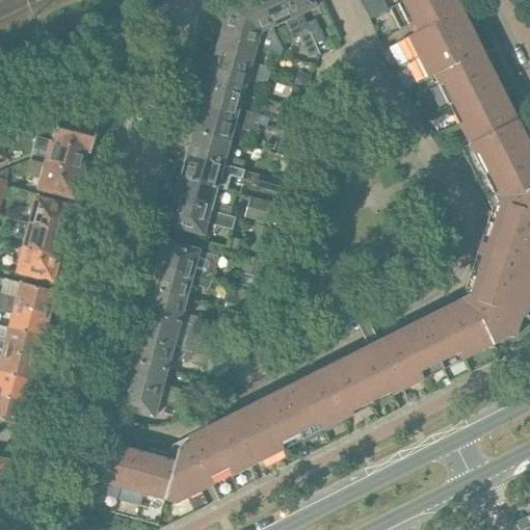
[(230,7),(221,36),(257,47),(281,53),(283,47),(273,26),(261,0),(240,0),(233,3),(230,7)]
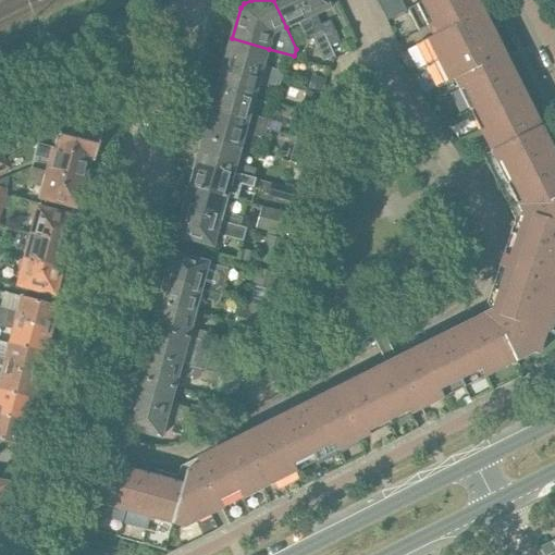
[(273,0),(286,27),(300,21),(309,39),(318,35),(301,0),(273,0)]
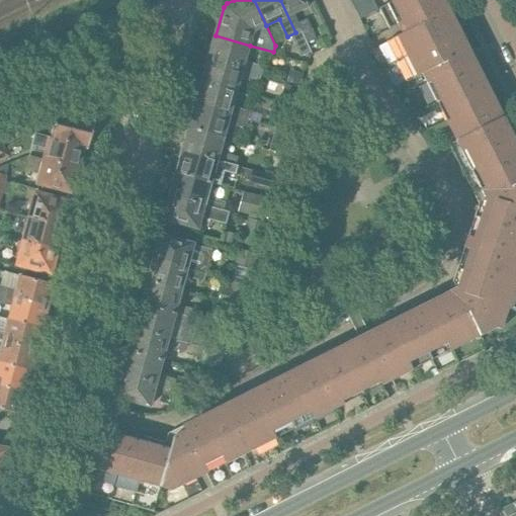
[(280,0),(295,32),(304,29),(295,11),(310,5),(307,0),(280,0)]
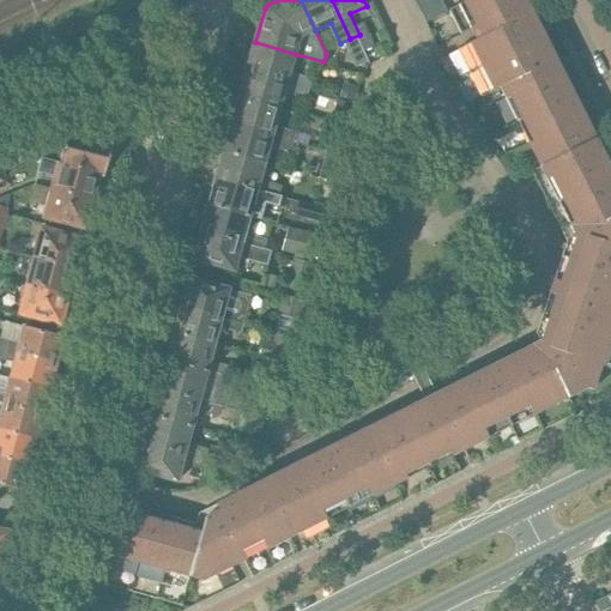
[(417,0),(428,20),(429,20),(441,14),(434,1),(436,0),(417,0)]
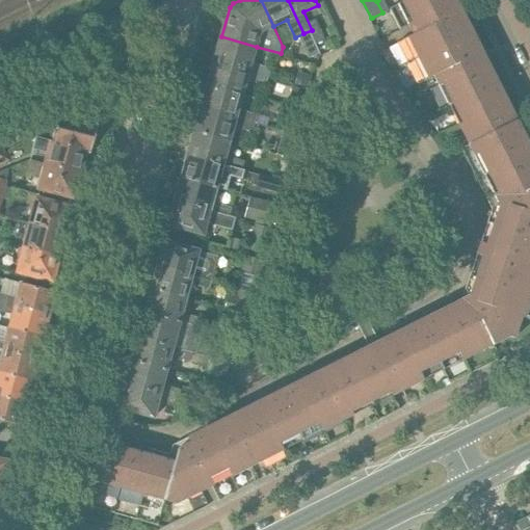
[(405,0),(391,6),(401,28),(411,23),(415,32),(406,37),(416,57),(468,31),(451,0),(405,0)]
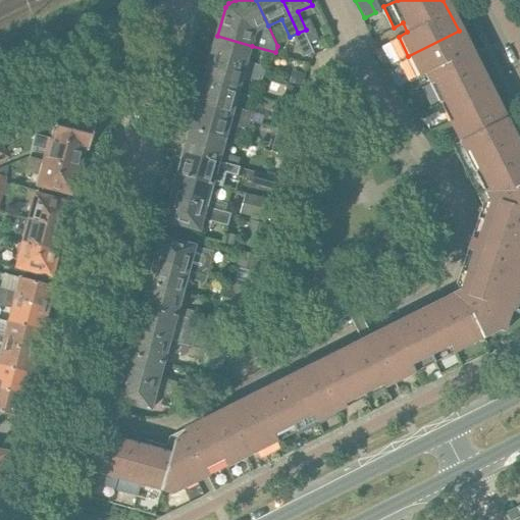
[(483,81),(459,31),(408,56),(419,76),(427,72),(432,83),(439,79),(449,98),(483,81)]
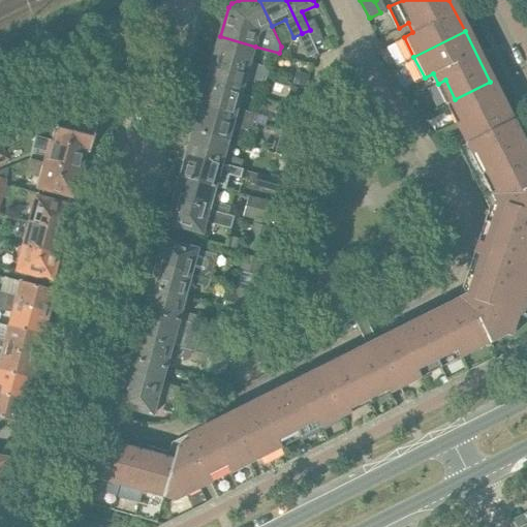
[(217,50),(214,60),(268,75),(271,66),(251,61),(255,47),(220,36),(220,38),(217,40),(216,47),(217,50)]
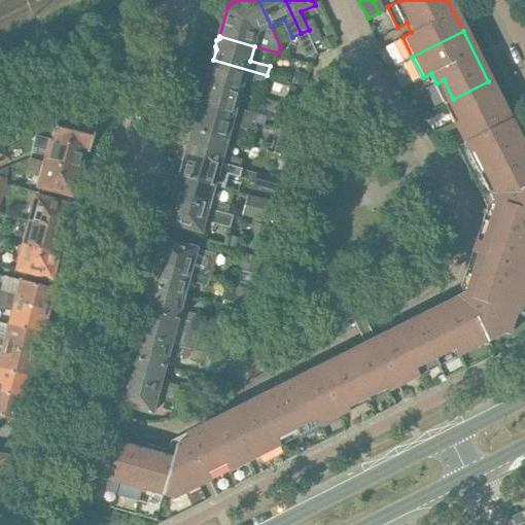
[(208,71),(206,78),(207,80),(207,82),(241,93),(245,78),(265,83),(267,75),(213,60),(211,69),(208,71)]
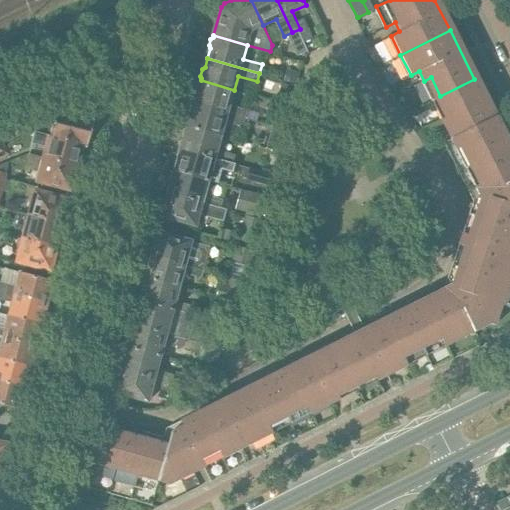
[(300,71),(286,68),(283,79),(297,82),(300,71)]
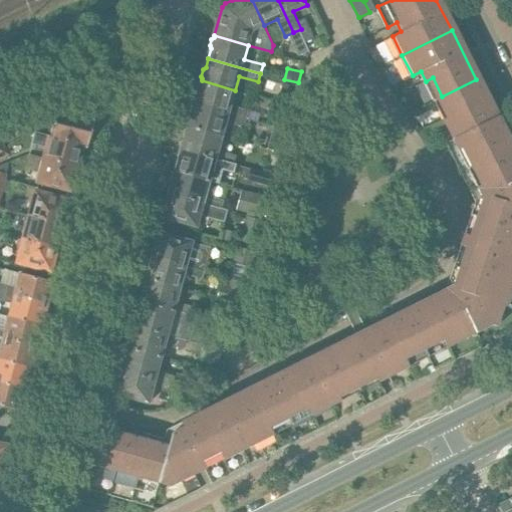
[(452,153),(501,128),(476,79),(442,96),(466,145),(452,152),(452,153)]
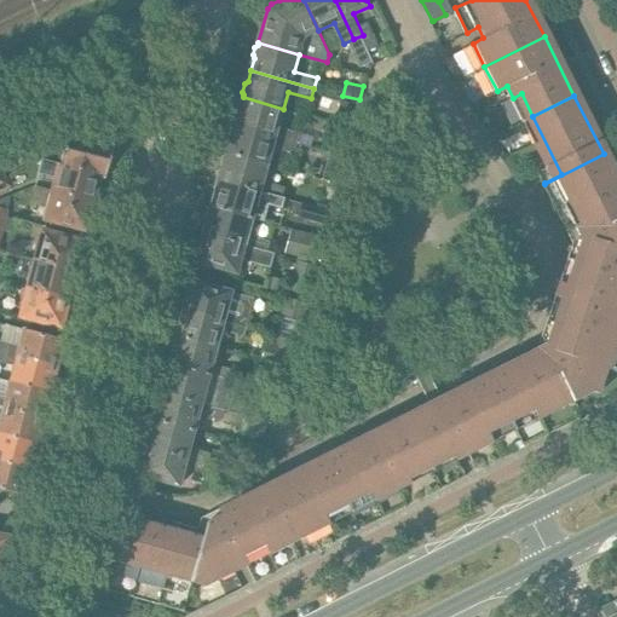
[(238,114),(236,124),(298,142),(301,132),(278,126),(283,109),(243,97),(242,101),(238,102),(237,109),(238,114)]
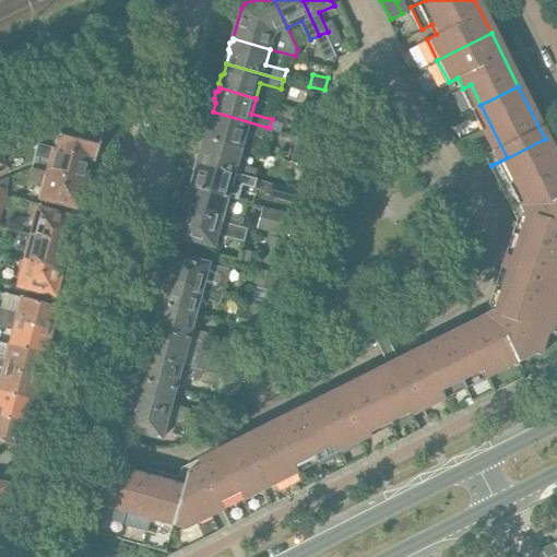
[(206,125),(205,131),(206,133),(205,137),(243,146),(246,131),(267,138),(269,128),(213,111),(210,121),(206,125)]
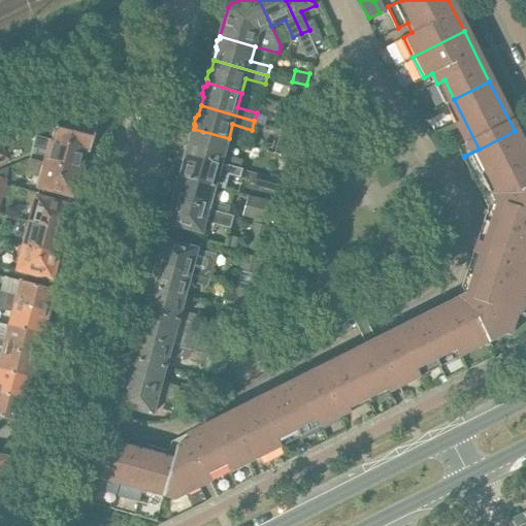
[(56,127),(53,138),(92,149),(93,145),(99,146),(103,129),(98,128),(100,118),(87,114),(86,121),(47,110),(44,124),(56,127)]
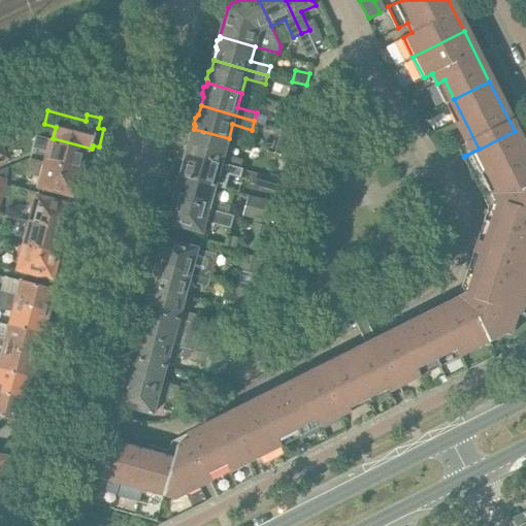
[(282,128),(275,152),(285,154),(291,131),(282,128)]
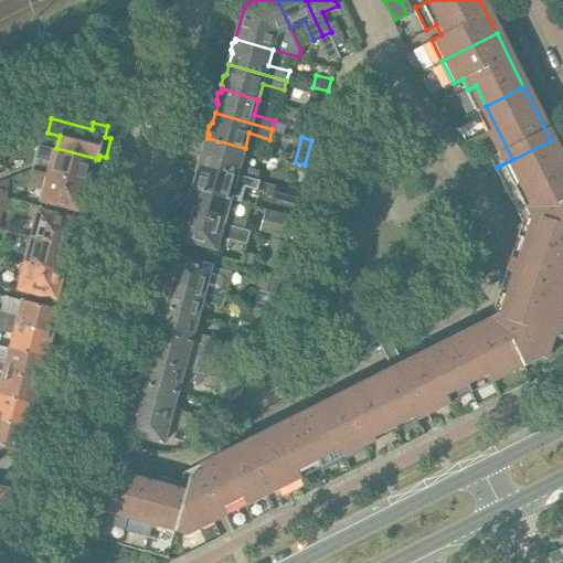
[(245,148),(208,138),(208,140),(204,141),(203,148),(204,152),(201,162),(258,178),(261,170),(241,163),(245,148)]
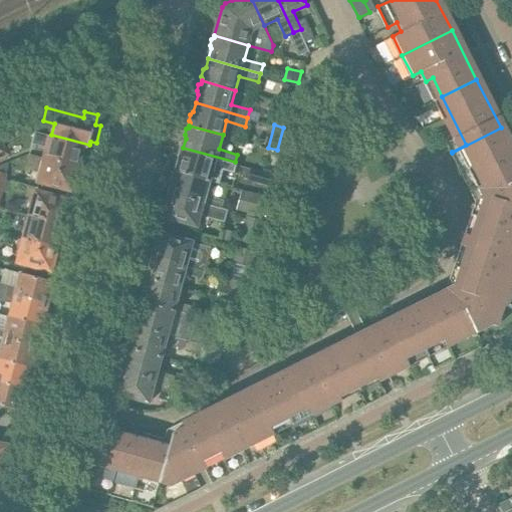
[(511,150),(501,128),(452,153),(472,191),(480,187),(484,196),(511,183),(511,150)]
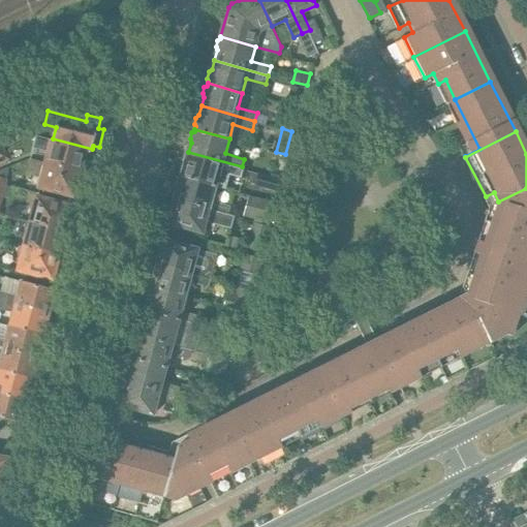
[(86,173),(92,149),(53,138),(47,162),(86,173)]
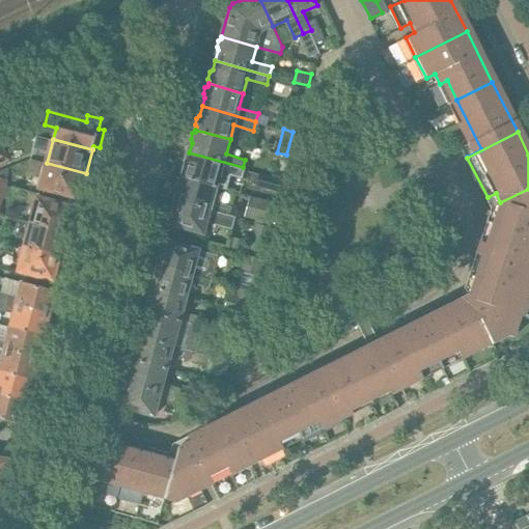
[(2,141),(0,141),(0,162),(9,158),(2,141)]
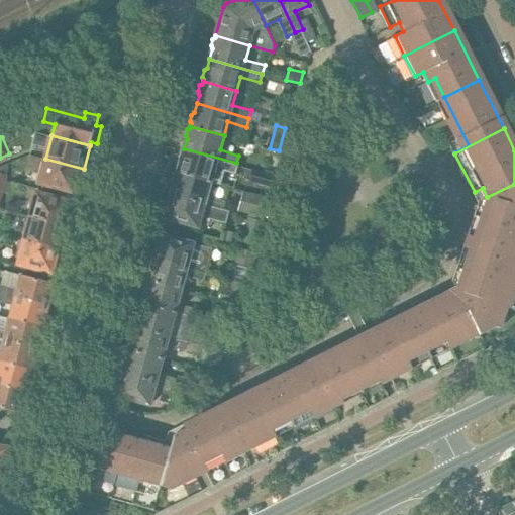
[(179,161),(177,167),(178,170),(178,171),(211,181),(221,184),(225,170),(236,173),(239,164),(236,163),(184,148),(182,158),(179,161)]
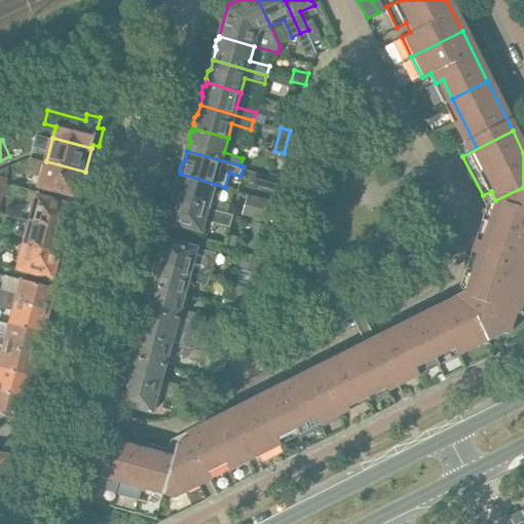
[(85,172),(46,161),(40,185),(79,195),(85,172)]
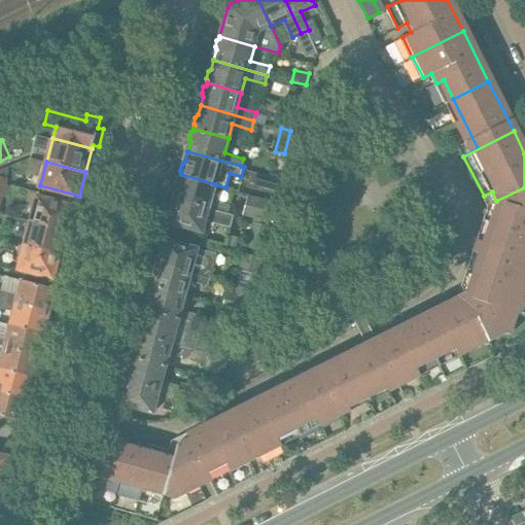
[(0,191),(3,194),(7,177),(10,166),(0,169),(0,170),(0,191)]
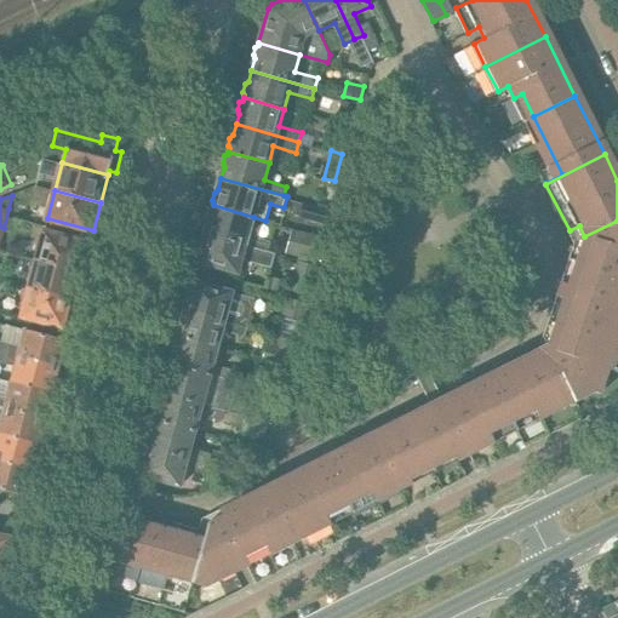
[(322,222),(325,207),(297,200),(293,215),(322,222)]
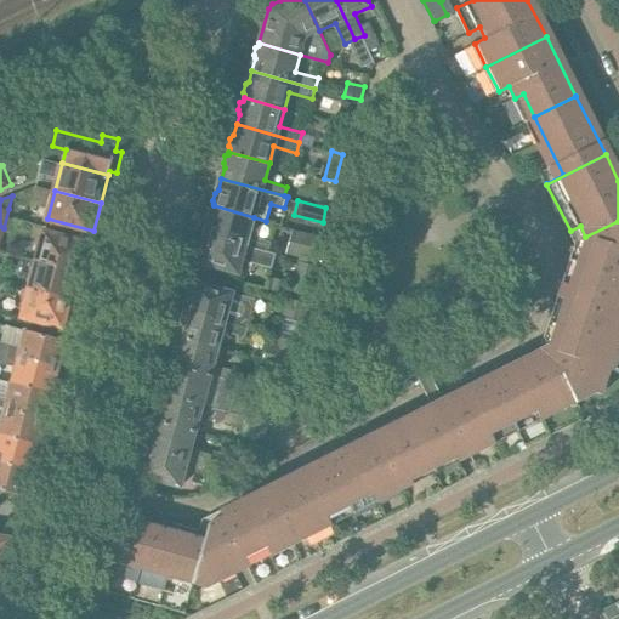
[(209,221),(206,233),(268,251),(272,240),(249,234),(254,217),(214,205),(213,208),(210,210),(208,217),(209,221)]
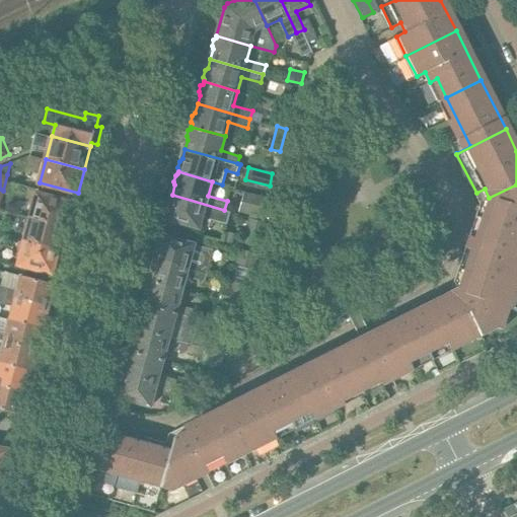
[(516,185),(489,198),(458,288),(461,294),(452,299),(452,297),(174,437),(171,448),(108,431),(97,468),(173,490),(209,471),(206,464),(243,445),(246,453),(257,447),(254,440),(331,401),(335,409),(346,403),(343,395),(467,333),(471,340),(483,335),(475,319),(497,326),(504,306),(513,309),(513,307),(509,306),(516,283),(516,185)]
